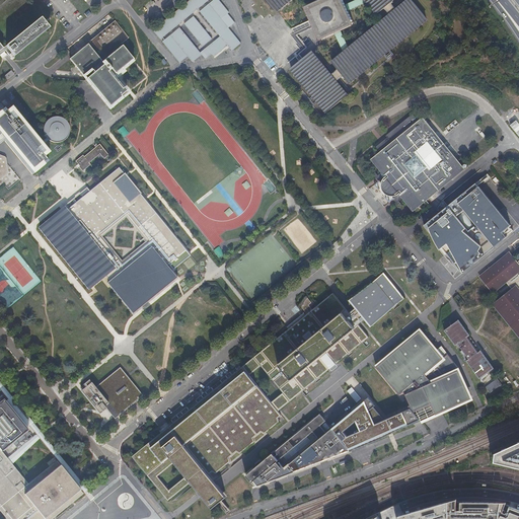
[(191,0),(154,30),(161,40),(163,38),(165,41),(163,42),(180,63),(189,56),(194,62),(203,54),(206,59),(212,54),(215,57),(222,51),(220,48),(226,43),(232,51),(241,43),(229,27),(235,22),(228,13),(229,12),(219,0),(191,0)]
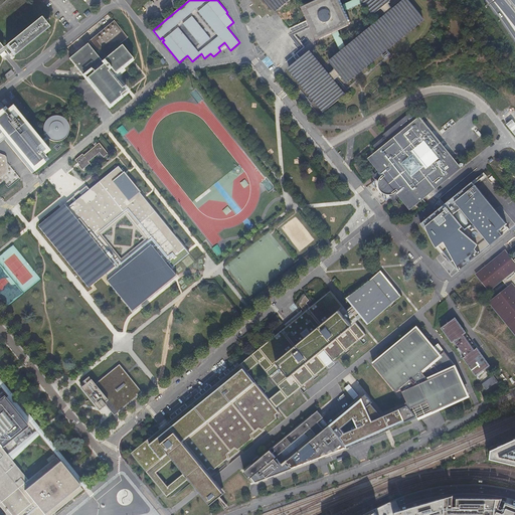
[(265,0),(269,4),(271,6),(274,8),(276,10),(287,0),(316,0),(306,5),(305,7),(317,36),(321,38),(332,32),(341,50),(343,51),(330,61),(333,66),(334,68),(334,69),(334,70),(333,70),(332,71),(331,72),(330,73),(329,74),(327,74),(309,51),(305,53),(301,57),(299,58),(297,60),(295,62),(292,65),(289,67),(326,112),(329,111),(331,109),(333,107),(338,103),(341,100),(343,99),(345,97),(334,83),(335,81),(336,80),(336,79),(337,79),(338,78),(338,77),(339,77),(340,77),(340,76),(341,76),(341,77),(347,82),(380,55),(382,58),(388,53),(386,50),(423,18),(422,16),(420,13),(418,11),(413,5),(411,3),(409,0),(408,0),(404,0),(395,8),(392,6),(390,4),(389,1),(389,0),(265,0)]
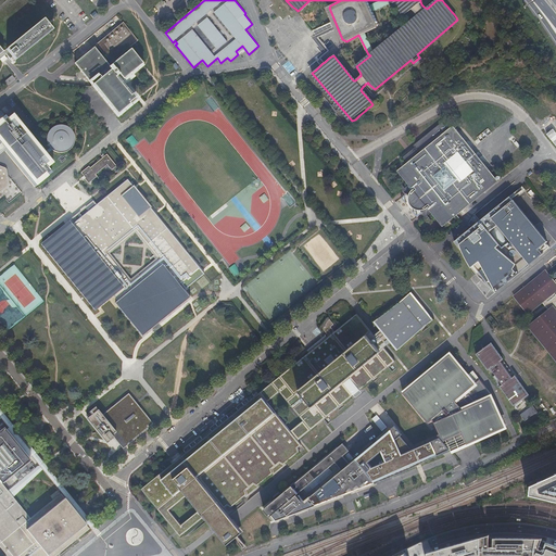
[(0,63),(0,62),(0,61),(0,59),(8,54),(11,59),(14,57),(16,60),(20,58),(20,57),(49,33),(52,30),(51,29),(53,28),(45,19),(41,21),(41,22),(11,47),(10,46),(4,51),(2,48),(2,49),(0,46),(0,63)]
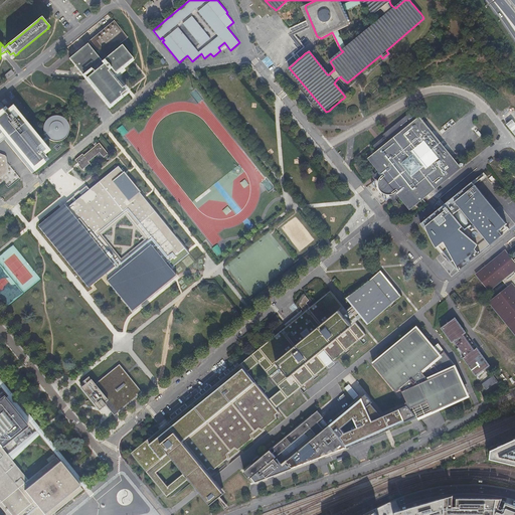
[(114,21),(89,41),(103,57),(128,37),(114,21)]
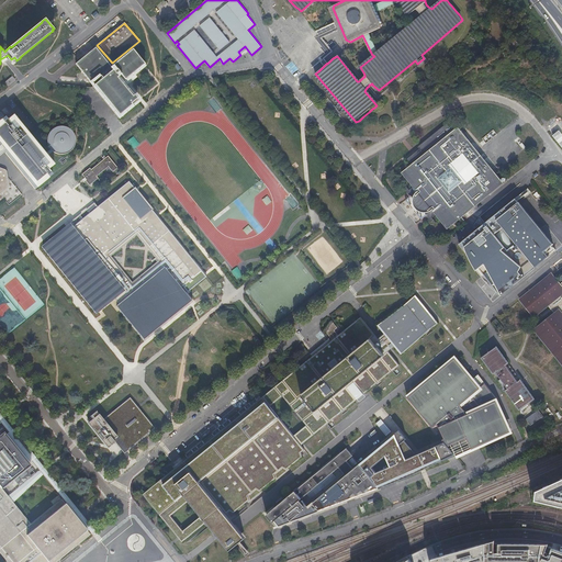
[(99,92),(119,116),(133,104),(132,103),(137,99),(123,81),(145,64),(133,49),(111,67),(96,47),(76,64),(89,81),(94,87),(94,86),(100,91),(99,92)]
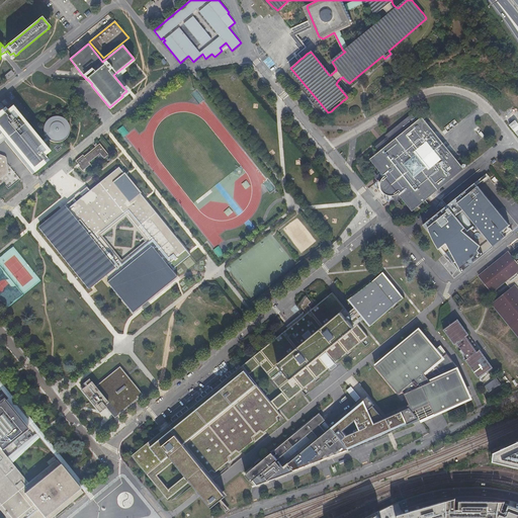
[(11,70),(5,75),(8,79),(14,74),(11,70)]
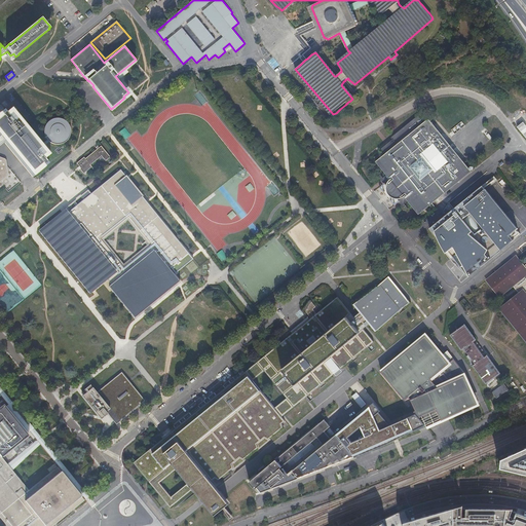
[(50,154),(44,147),(42,144),(17,114),(12,109),(8,113),(5,109),(0,113),(0,143),(5,139),(31,170),(35,176),(49,163),(45,158),(50,154)]
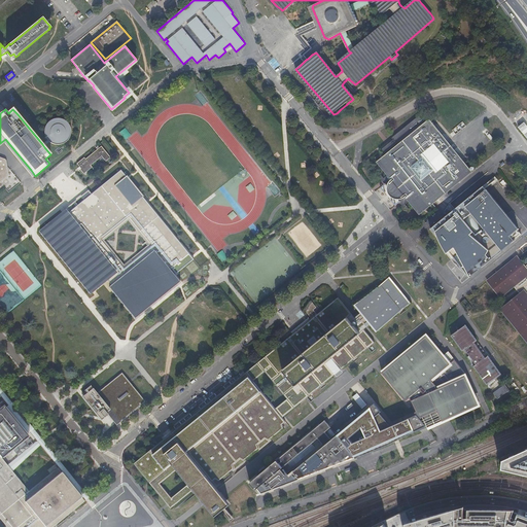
[(388,146),(381,151),(385,156),(377,163),(388,176),(383,180),(381,178),(379,180),(384,185),(387,187),(387,189),(387,194),(388,197),(390,199),(393,200),(395,201),(397,202),(399,201),(399,204),(405,210),(407,208),(405,206),(410,203),(420,215),(476,169),(473,166),(469,168),(427,117),(423,120),(425,124),(424,125),(419,118),(392,140),(393,142),(388,146)]
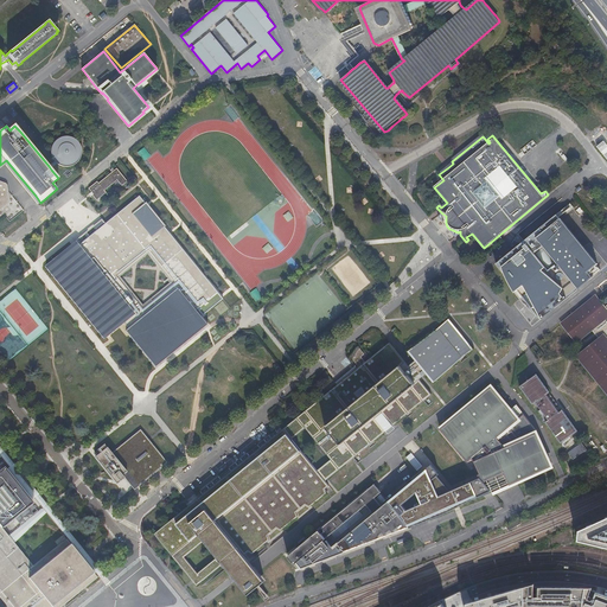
[(56,163),(58,164),(58,165),(59,165),(61,166),(62,166),(63,166),(63,167),(64,167),(65,167),(66,167),(68,167),(69,167),(70,167),(71,167),(72,166),(74,166),(75,165),(76,165),(76,164),(77,164),(78,163),(78,161),(80,161),(80,160),(81,159),(81,158),(82,158),(82,157),(82,155),(82,154),(82,153),(82,152),(82,151),(82,149),(82,148),(82,147),(81,146),(81,145),(80,144),(78,142),(78,141),(77,140),(76,140),(76,139),(75,139),(74,138),(72,138),(71,138),(70,136),(69,136),(68,136),(66,136),(65,136),(64,136),(63,138),(62,138),(61,139),(59,139),(58,139),(58,140),(57,141),(56,141),(56,142),(55,142),(55,144),(53,145),(53,146),(52,147),(52,148),(52,149),(52,151),(52,152),(52,153),(52,154),(52,155),(52,157),(52,158),(53,158),(53,159),(55,160),(55,161),(56,163)]
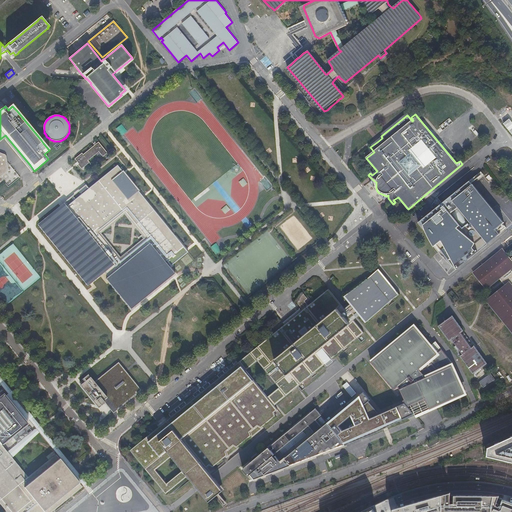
[(442,129),(452,122),(449,118),(439,125),(442,129)]
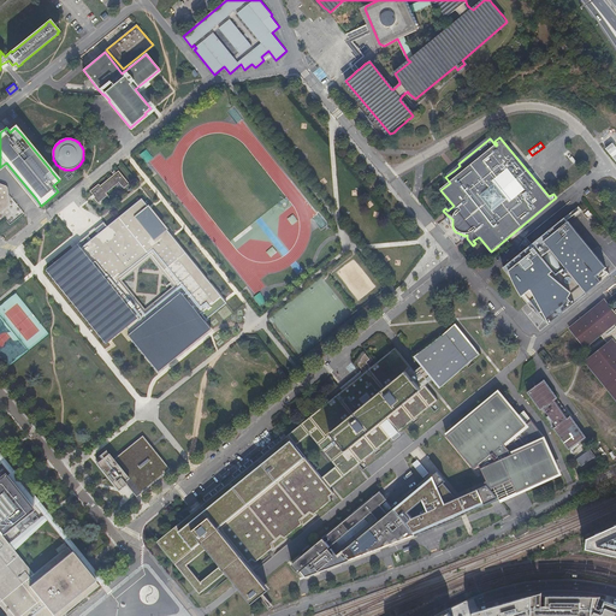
[(147,149),(141,154),(148,163),(154,158),(147,149)]
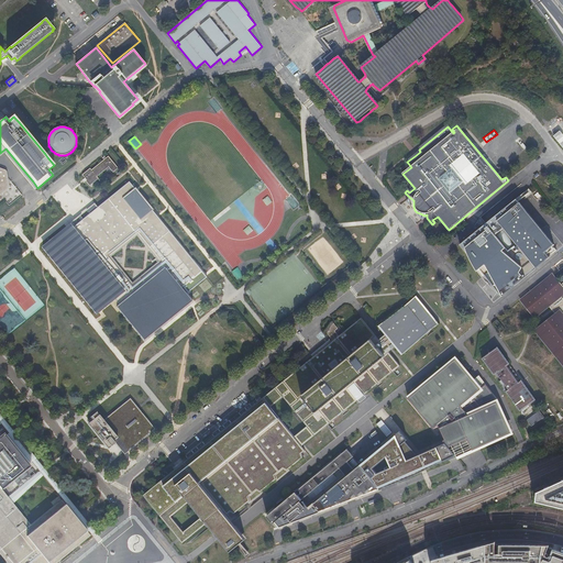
[(92,169),(90,168),(83,175),(87,180),(86,180),(90,186),(99,178),(98,176),(109,167),(113,172),(119,168),(109,156),(92,169)]
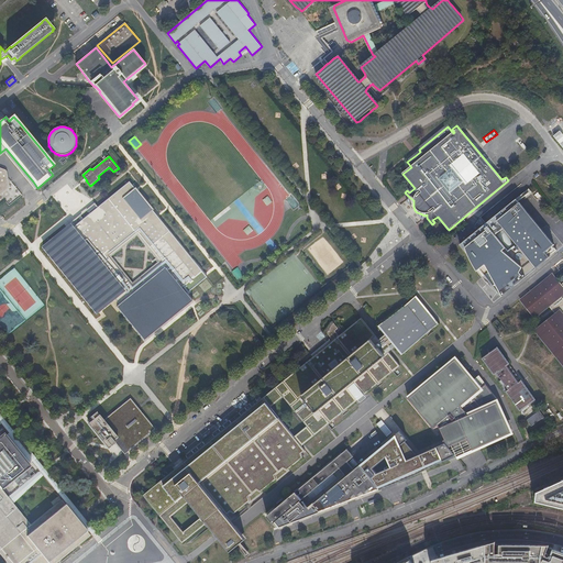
[(0,195),(3,194),(4,191),(7,189),(10,188),(8,179),(9,178),(8,176),(7,170),(0,168),(0,195)]
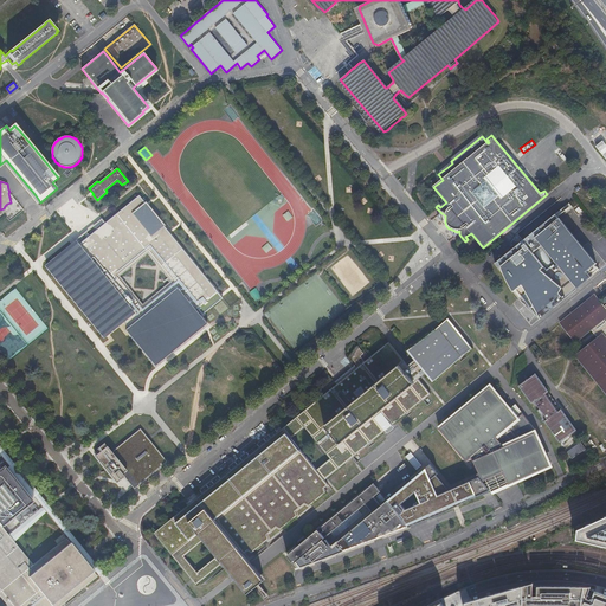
[(46,266),(103,336),(122,320),(128,327),(124,330),(154,367),(206,326),(194,310),(217,291),(162,226),(163,225),(146,202),(144,204),(139,195),(91,233),(77,245),(76,242),(72,245),(69,240),(57,251),(60,255),(46,266)]
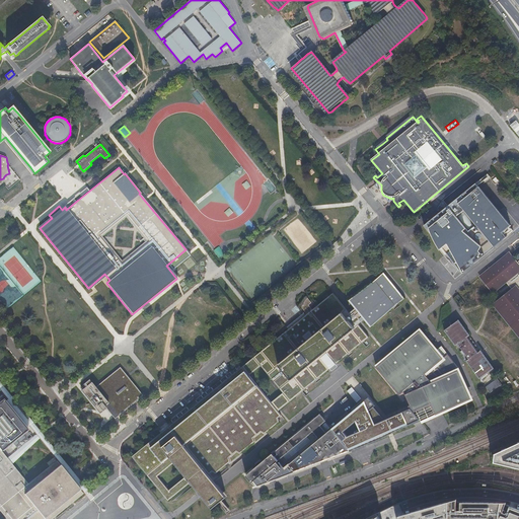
[(475,186),(424,228),(429,235),(431,237),(431,239),(432,241),(434,245),(436,248),(440,253),(444,257),(446,255),(451,262),(453,261),(461,274),(473,265),(473,266),(513,233),(509,229),(510,228),(478,189),(477,189),(475,186)]
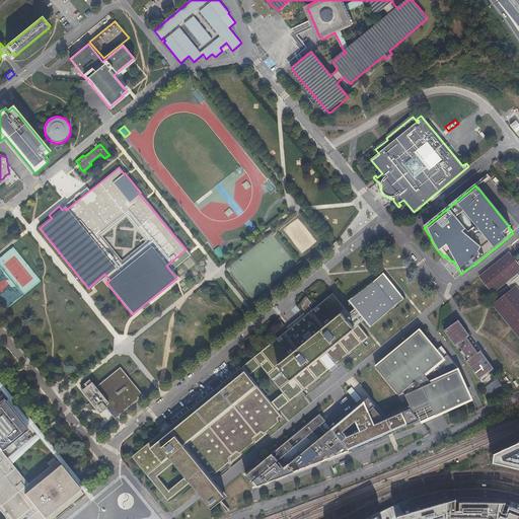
[(492,307),(518,342),(518,263),(516,266),(509,256),(479,279),(493,295),(505,285),(511,292),(492,307)]
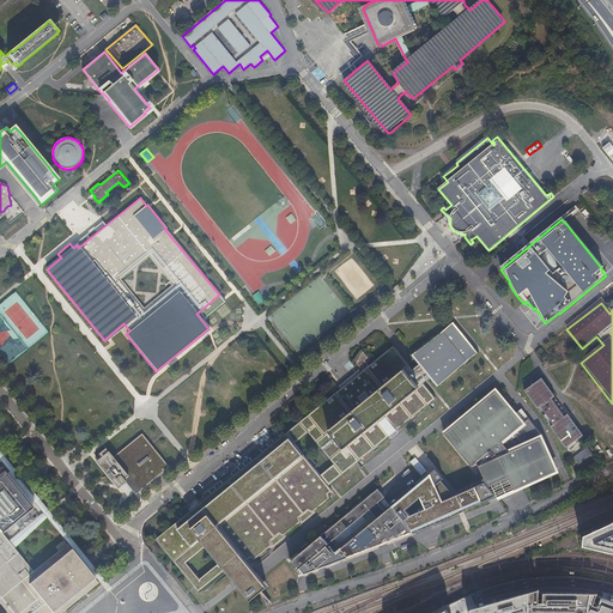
[(454,320),(411,353),(412,354),(413,353),(420,362),(432,377),(439,384),(438,386),(438,387),(480,351),(453,321),(454,320)]
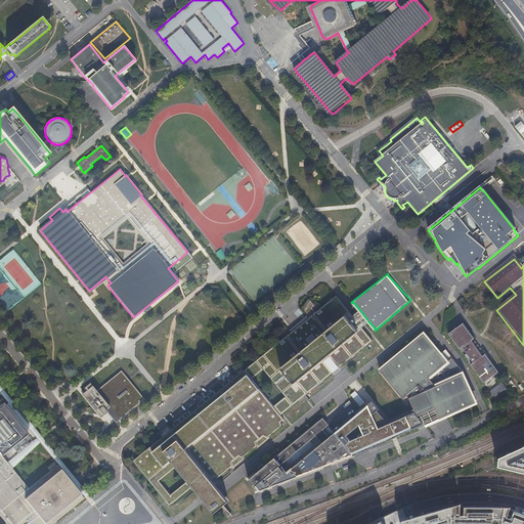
[(275,406),(282,415),(374,340),(363,328),(369,322),(359,309),(352,314),(336,294),(315,311),(312,307),(314,305),(310,300),(303,309),(308,314),(307,315),(308,317),(245,368),(250,375),(254,380),(264,372),(286,397),(275,406)]
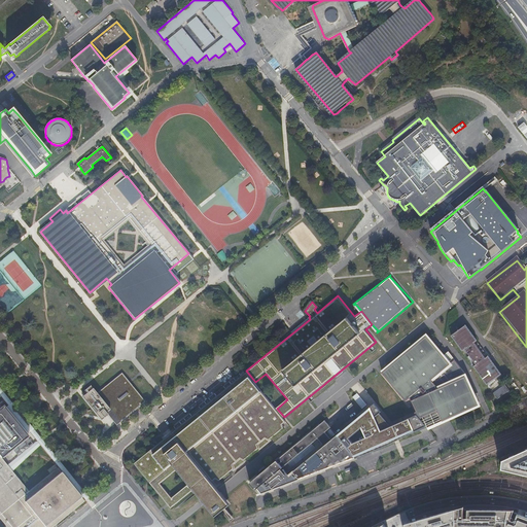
[(499,374),(463,324),(449,335),(460,351),(463,349),(467,355),(465,356),(467,359),(469,358),(473,363),(471,365),(485,384),(499,374)]
